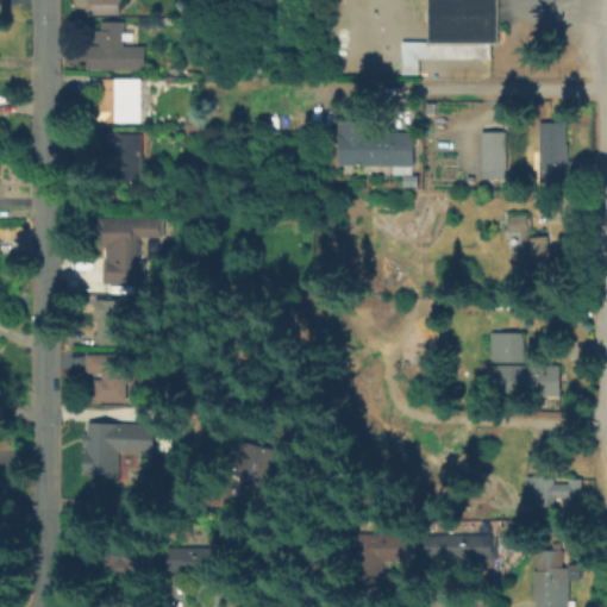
[(116,2),(116,12),(94,12),(94,2),(88,2),(88,0),(120,0),(120,2),(116,2)]
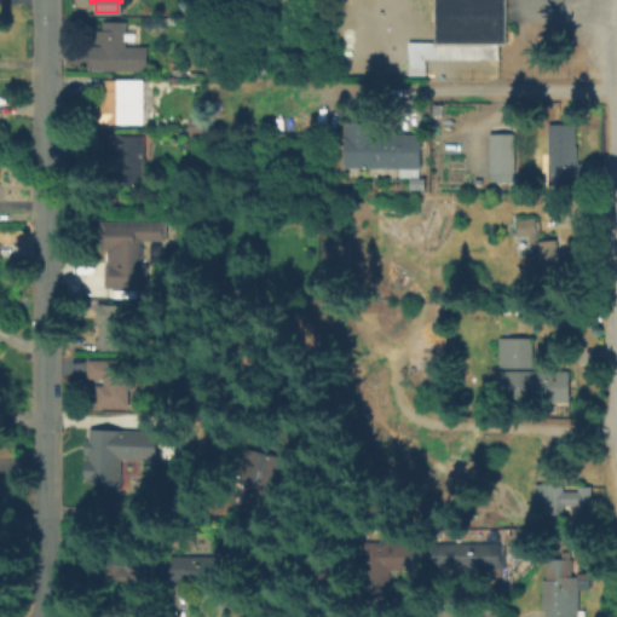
[(507,0),(507,41),(508,41),(508,62),(426,61),(426,74),(407,74),(407,41),(436,41),(436,0),(507,0)]
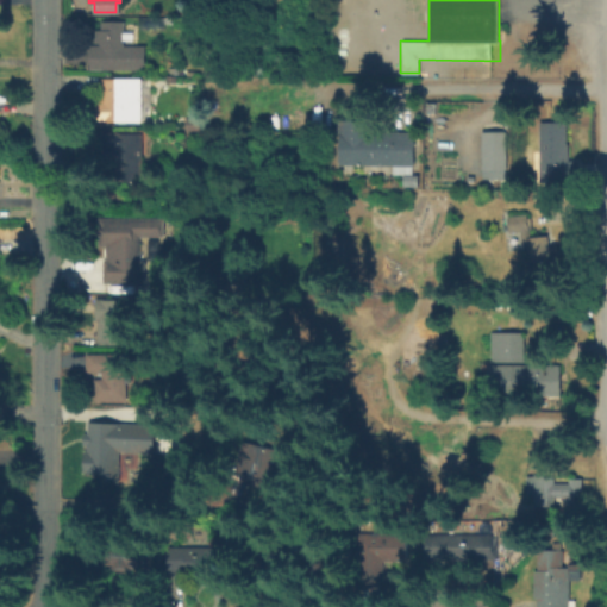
[(123,23),(123,45),(144,45),(144,68),(88,68),(88,45),(99,45),(99,42),(94,42),(94,30),(99,30),(99,23),(123,23)]
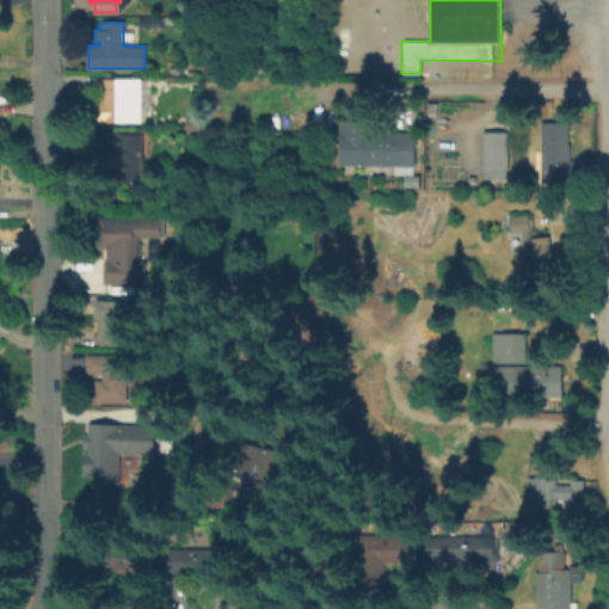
[(145,80),(145,87),(149,87),(149,108),(145,108),(145,120),(98,120),(98,103),(105,103),(105,80),(145,80)]
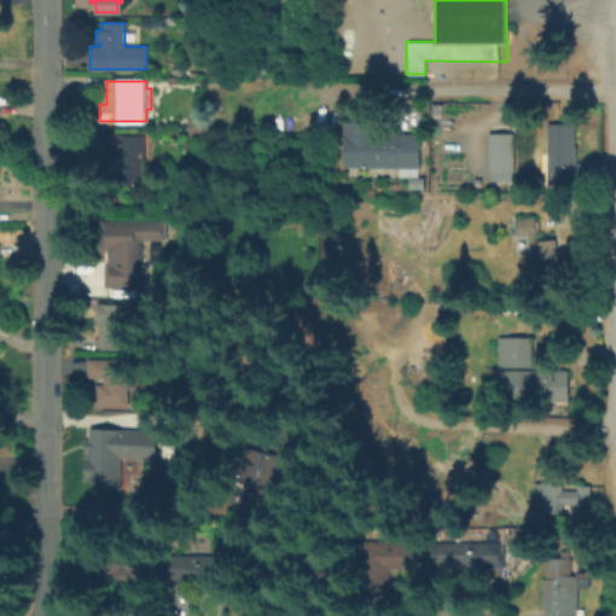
[(371,122),(371,137),(416,138),(416,168),(344,168),(344,122),(371,122)]
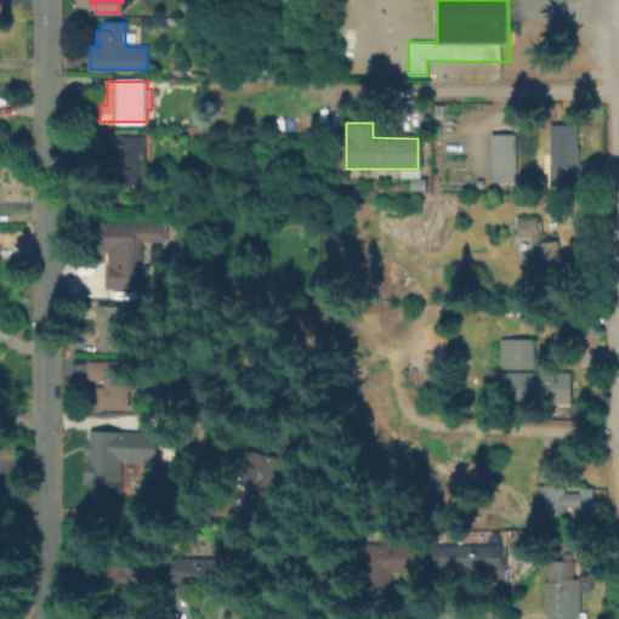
[(574,125),(574,149),(577,149),(577,164),(588,164),(588,186),(550,186),(550,125),(574,125)]
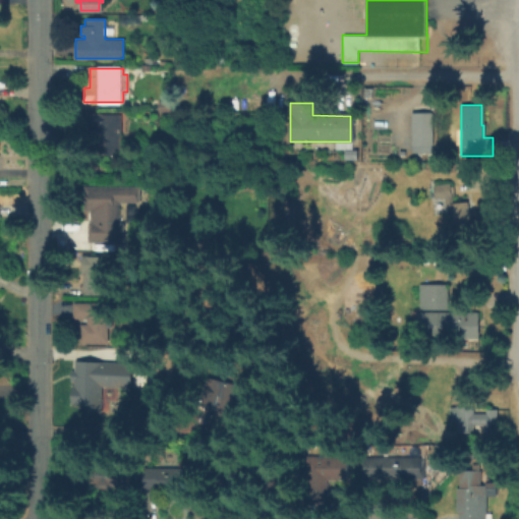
[(429,151),(429,110),(408,110),(409,151),(429,151)]
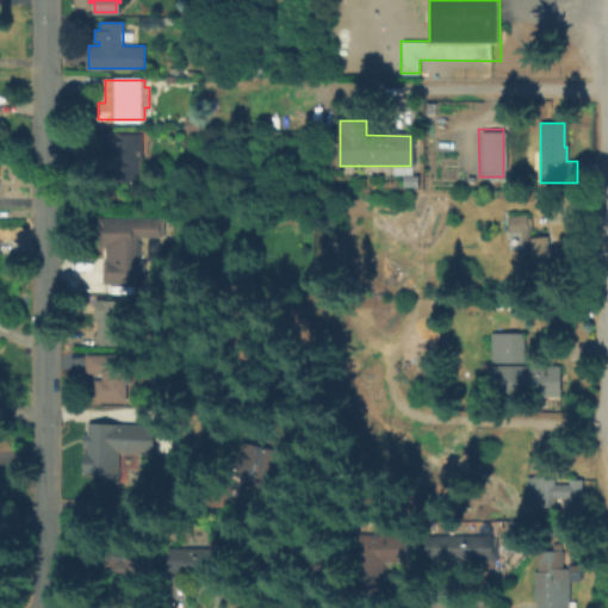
[(140,154),(140,180),(118,180),(118,154),(100,154),(100,132),(140,132),(140,154)]
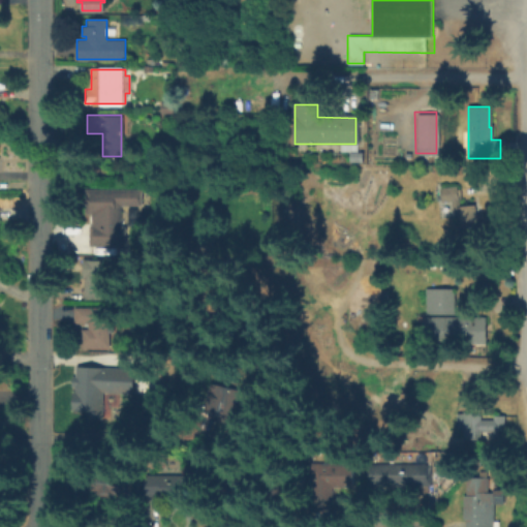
[(440,188),(459,186),(461,205),(476,204),(478,230),(458,231),(456,210),(450,211),(448,202),(441,202),(440,188)]
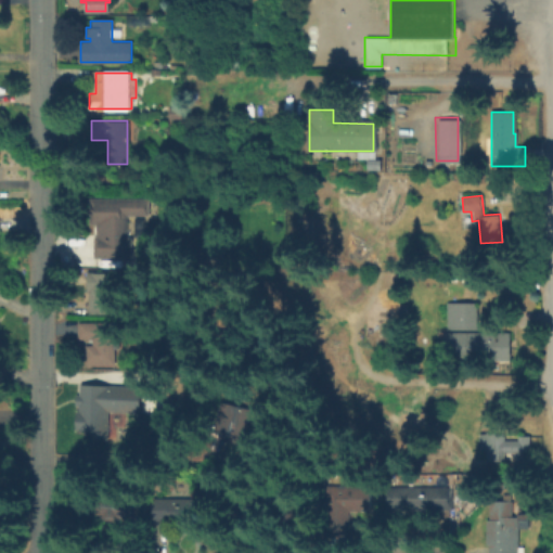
[(128,223),(128,259),(92,259),(92,236),(98,236),(98,222),(97,222),(97,200),(128,200),(128,223)]
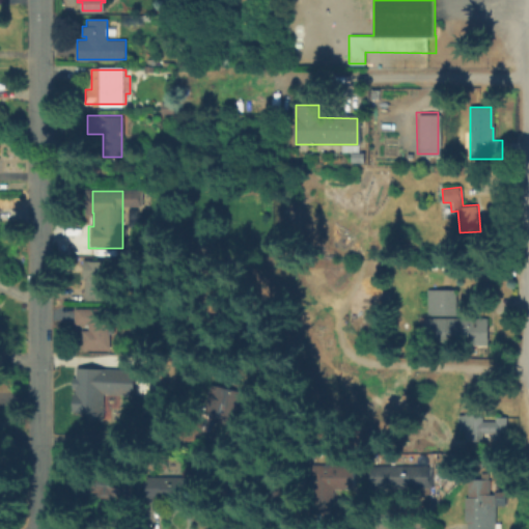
[(107,275),(107,299),(86,299),(86,275),(82,275),(82,260),(108,260),(107,275)]
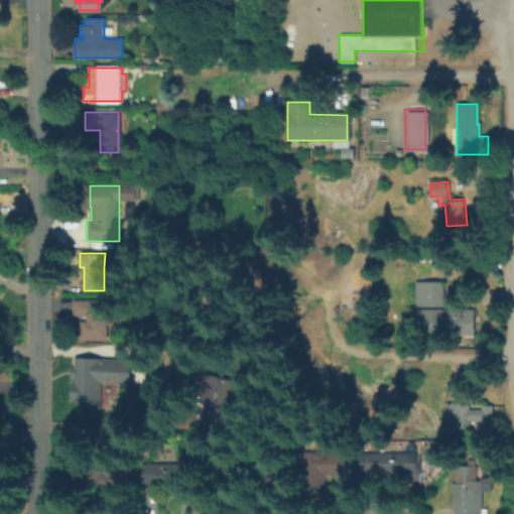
[(444,296),(444,307),(422,307),(423,296),(416,296),(416,280),(444,280),(444,296)]
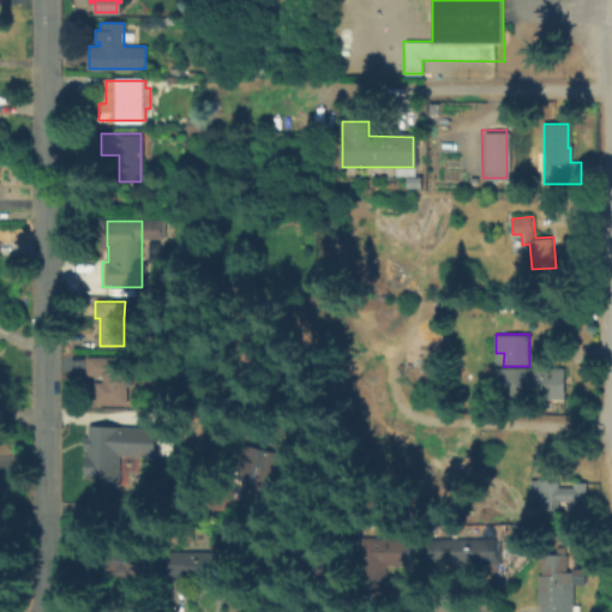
[(129,375),(129,399),(129,405),(91,405),(91,383),(103,383),(103,375),(88,375),(88,355),(129,355),(129,375)]
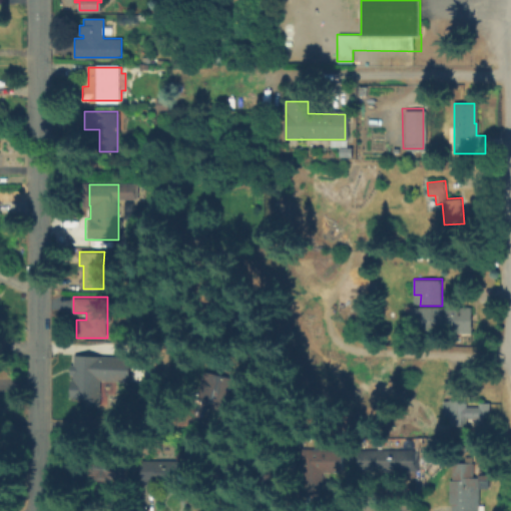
[(471,308),(471,319),(473,319),(473,332),(412,332),(412,308),(471,308)]
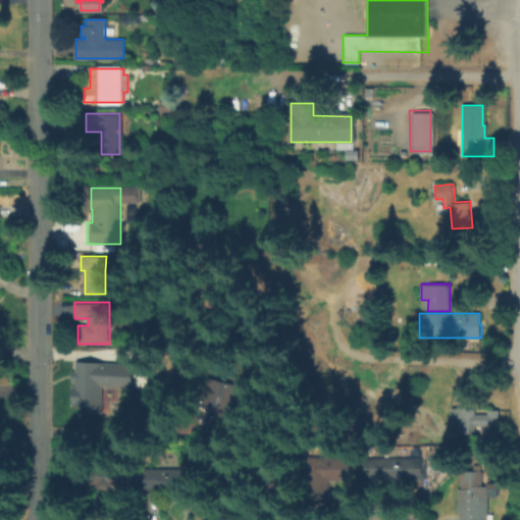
[(131,374),(131,387),(113,387),(113,374),(102,374),(101,413),(89,413),(89,401),(73,401),(73,387),(89,387),(89,364),(131,364),(131,374)]
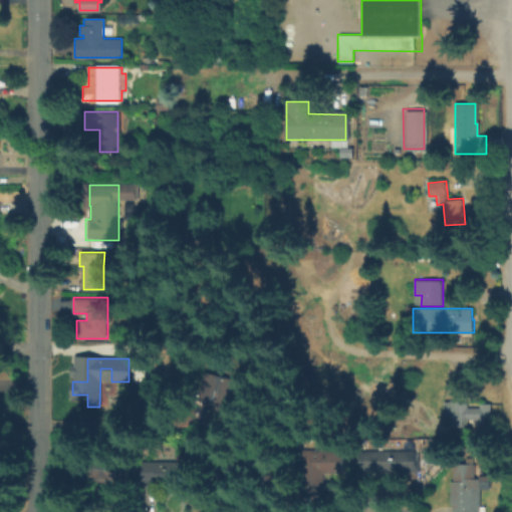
[(211,366),(245,380),(231,414),(197,400),(211,366)]
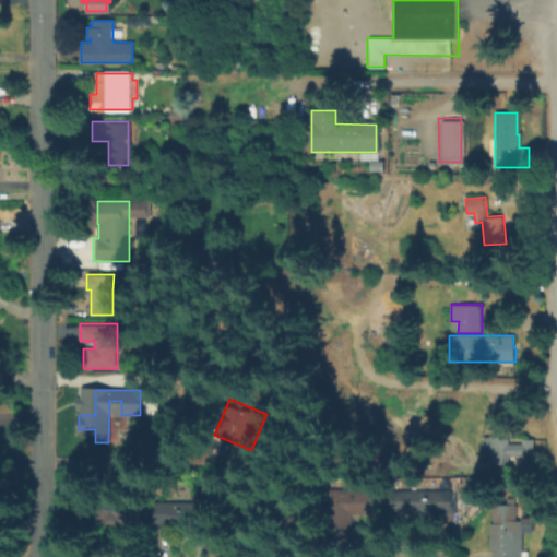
[(535,438),(535,463),(522,463),(522,454),(506,454),(506,461),(490,461),(490,453),(483,453),(483,438),(506,438),(506,446),(522,446),(522,438),(535,438)]
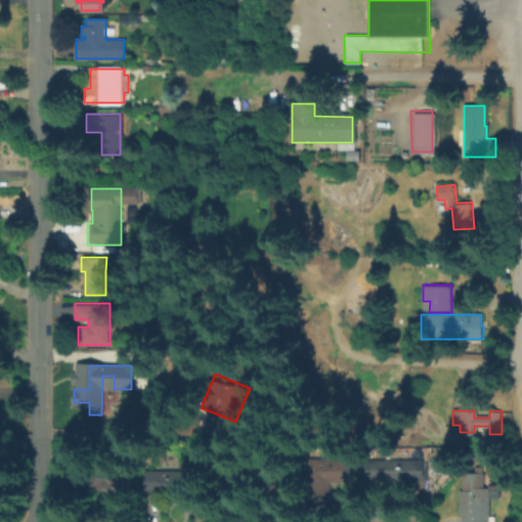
[(330,499),(310,499),(310,457),(350,457),(350,482),(330,482),(330,499)]
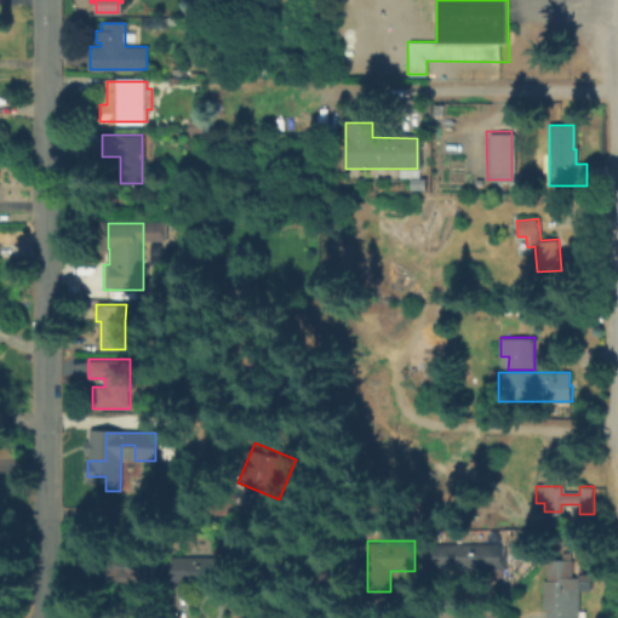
[(434,571),(434,544),(491,544),(491,571),(434,571)]
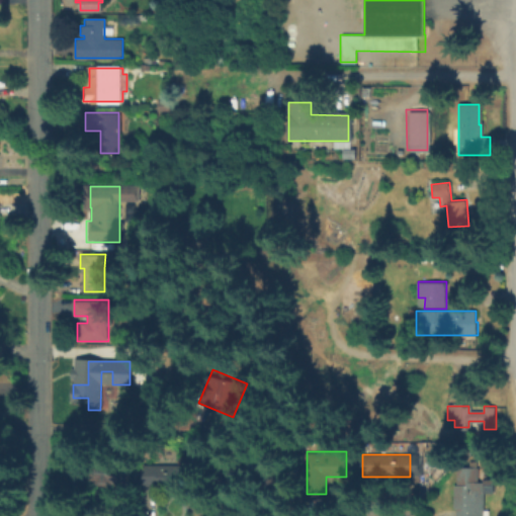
[(112,481),(112,485),(91,485),(91,481),(74,481),(74,459),(126,459),(126,481),(112,481)]
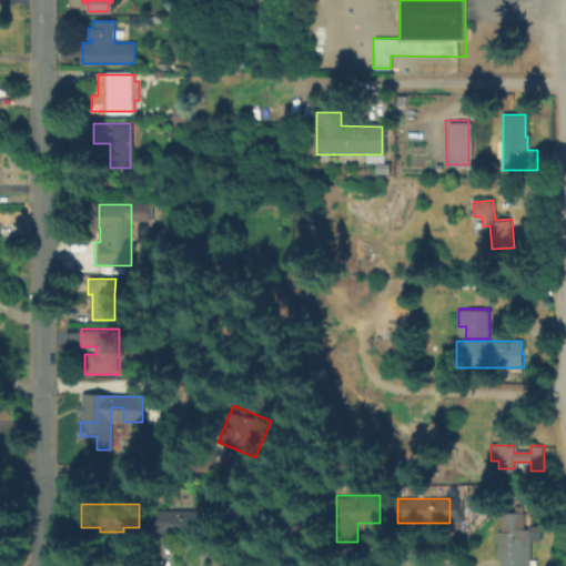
[(191,532),(191,535),(173,534),(173,531),(157,531),(157,508),(211,508),(210,532),(191,532)]
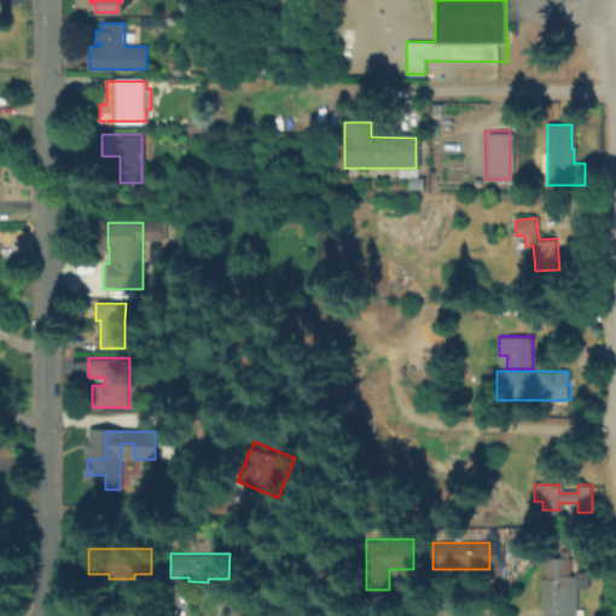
[(570,561),(570,576),(577,576),(576,615),(541,615),(541,606),(536,606),(536,576),(542,576),(542,559),(570,561)]
